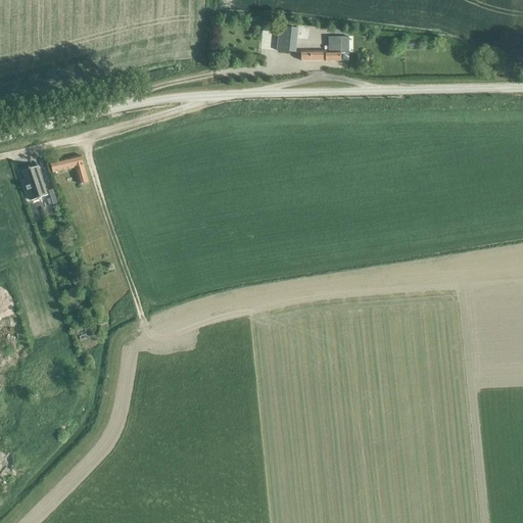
[(279,28),(277,51),(295,53),(297,29),(279,28)]
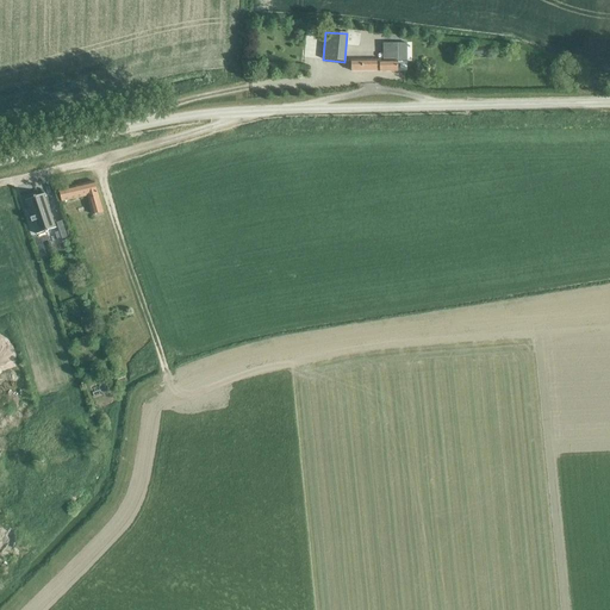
[(380,60),(352,60),(352,72),(379,72),(379,73),(397,72),(397,44),(383,44),(383,61),(380,61),(380,60)]
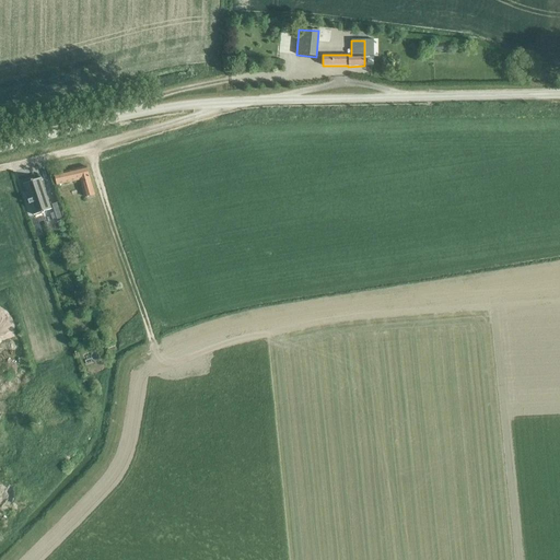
[(85,198),(94,196),(86,166),(55,175),(58,186),(81,181),(85,198)]
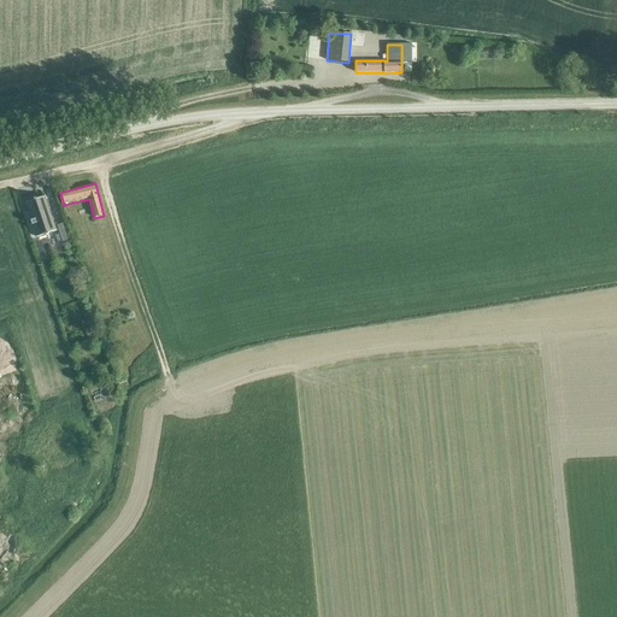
[(34,200),(25,203),(25,204),(27,204),(31,219),(30,221),(30,222),(33,221),(33,223),(31,224),(34,224),(37,236),(36,236),(36,238),(46,234),(46,235),(48,234),(57,230),(57,229),(56,230),(45,197),(36,199),(35,198),(34,199),(34,200)]
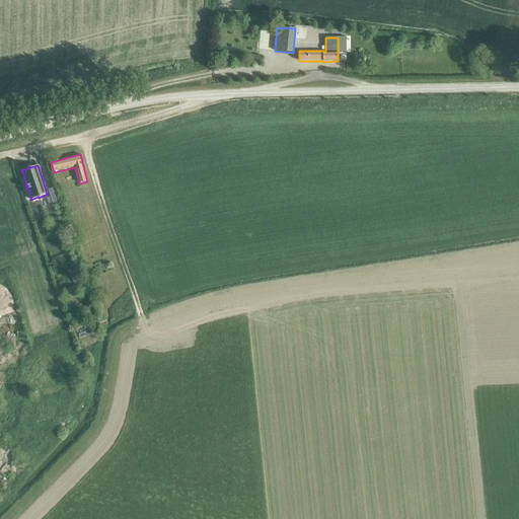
[(54,188),(48,190),(53,205),(59,203),(54,188)]
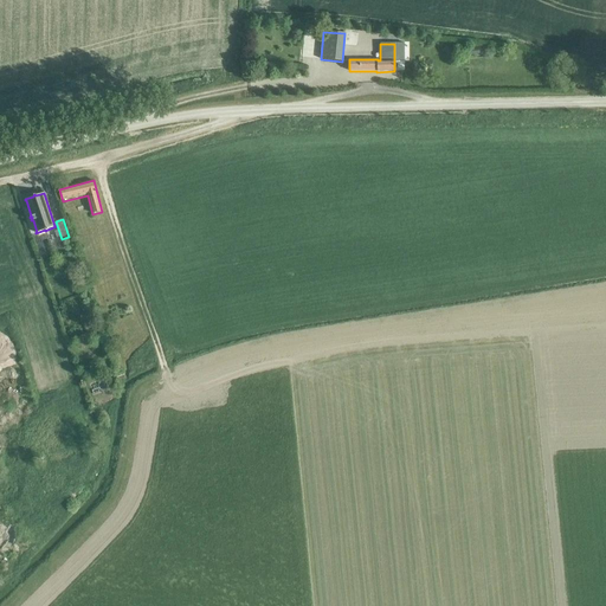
[(86,333),(75,337),(77,343),(89,339),(86,333)]
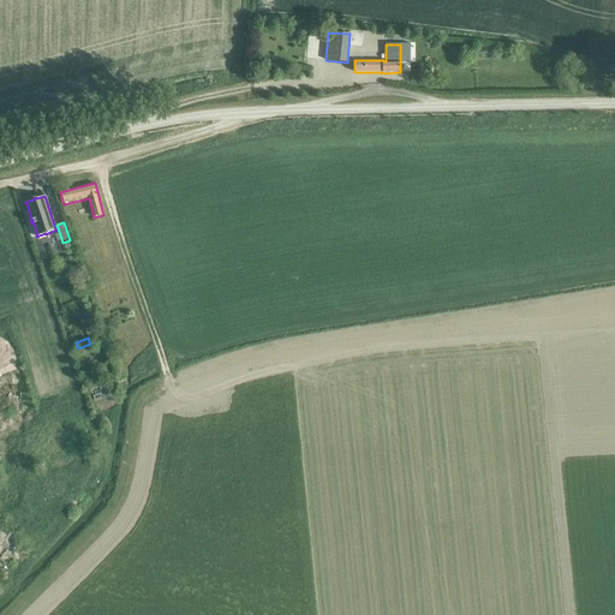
[(125,376),(117,380),(120,387),(127,383),(125,376)]
